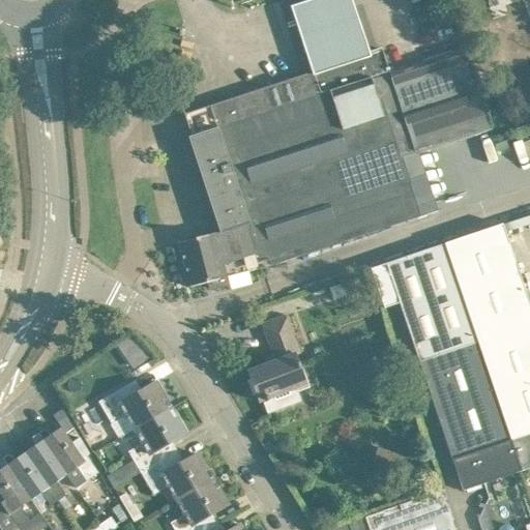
[(351,0),(318,0),(291,9),(314,77),(371,57),(351,0)]
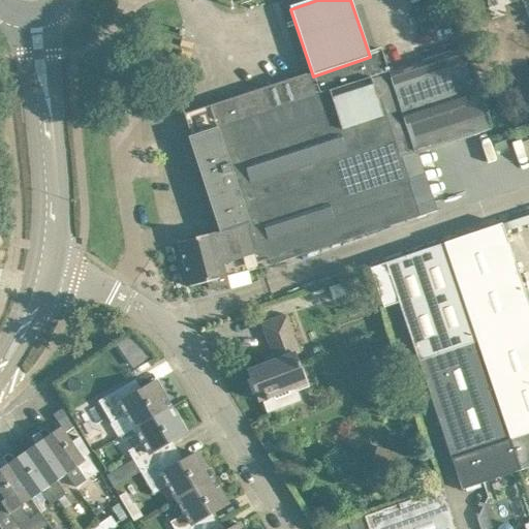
[(332,66),(257,90),(265,114),(291,193),(402,158),(416,153),(490,129),(470,68),(464,49),(389,73),(380,50),(364,56),(371,79),(339,90),(332,66)]
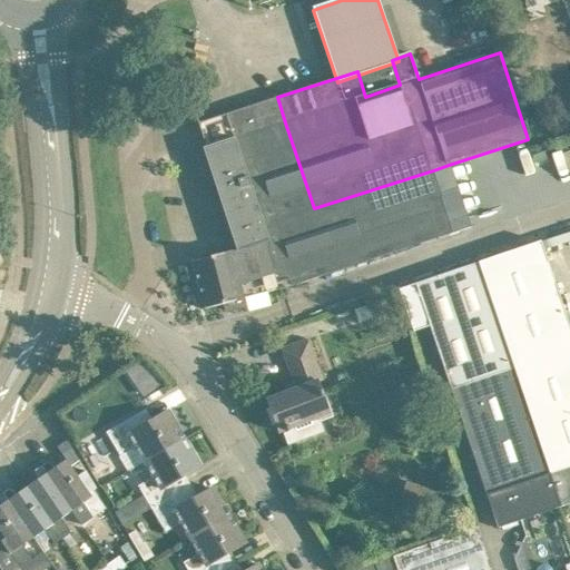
[(392,60),(357,71),(365,97),(400,85),(392,60)]
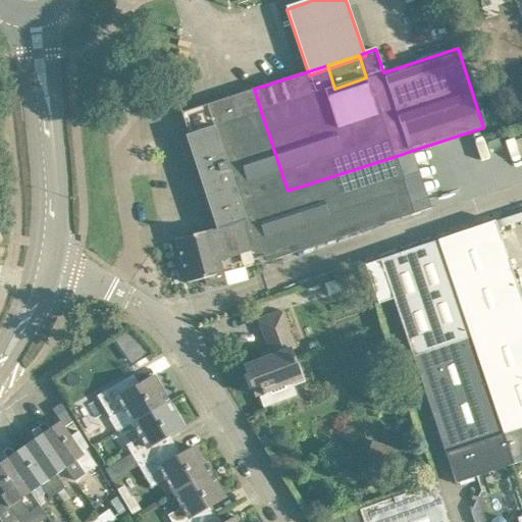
[(179,111),(184,122),(203,116),(207,129),(261,112),(254,89),(181,113),(181,111),(179,111)]
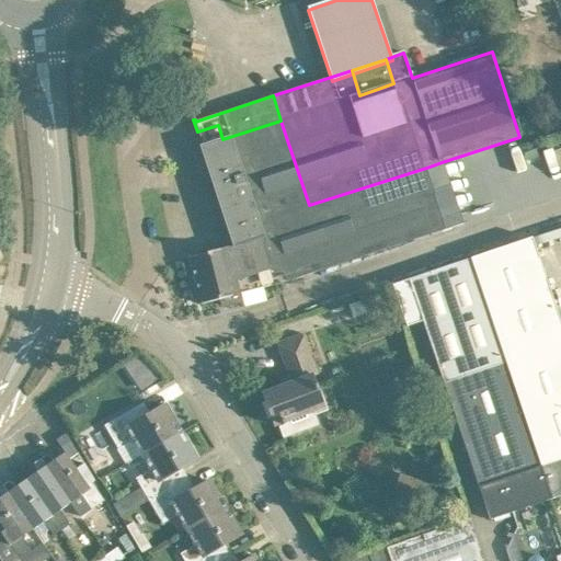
[(218,125),(197,132),(202,147),(201,147),(233,247),(264,238),(276,285),(287,282),(462,225),(450,190),(435,195),(426,168),(309,205),(281,121),(222,139),(218,125)]
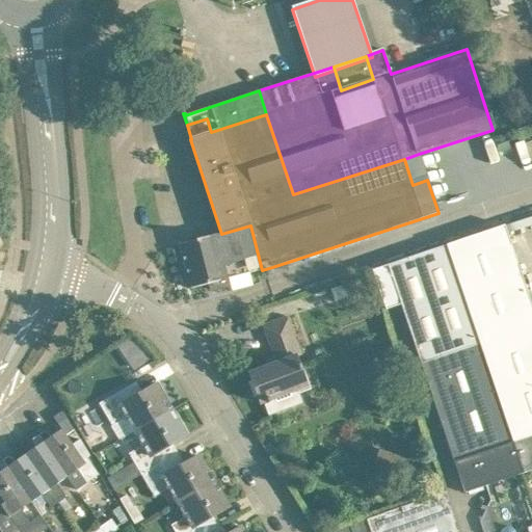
[(221,234),(215,235),(179,244),(190,289),(209,284),(211,291),(228,287),(229,287),(228,280),(262,270),(250,225),(221,234)]
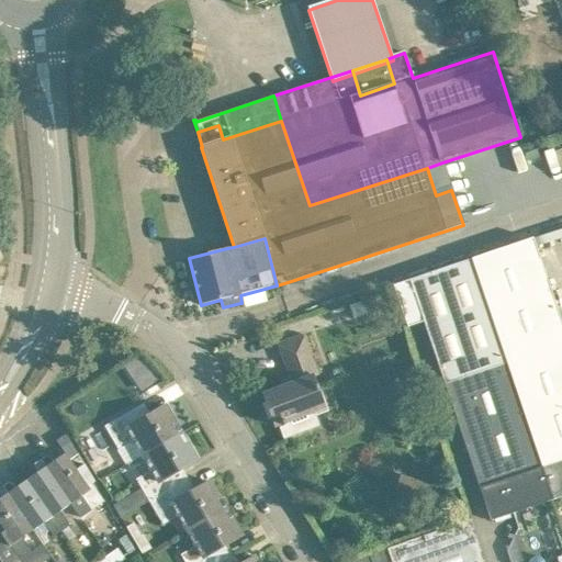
[(561,326),(532,238),(471,259),(552,499),(561,496),(561,326)]
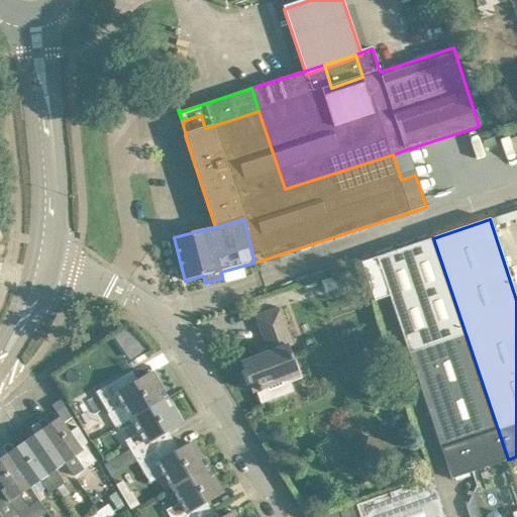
[(508,459),(466,334),(433,238),(376,257),(363,263),(375,301),(389,297),(390,297),(408,353),(441,449),(451,480),(470,473),(508,459)]
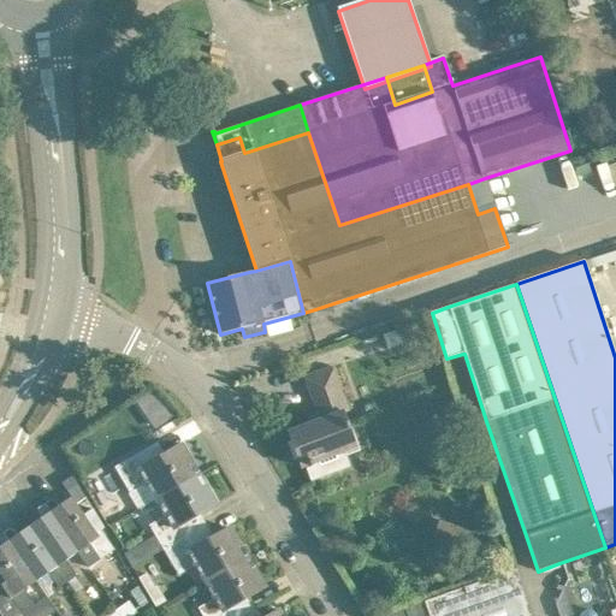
[(418,337),(414,326),(384,337),(388,348),(418,337)]
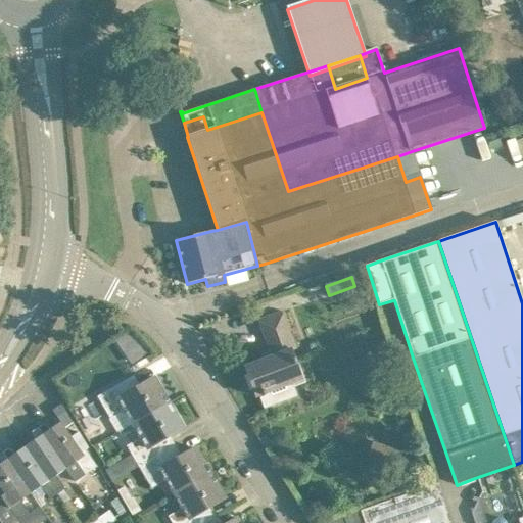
[(282,312),(257,321),(270,352),(263,355),(263,354),(262,355),(263,361),(245,368),(255,396),(258,395),(259,398),(262,397),(260,394),(306,378),(282,312)]
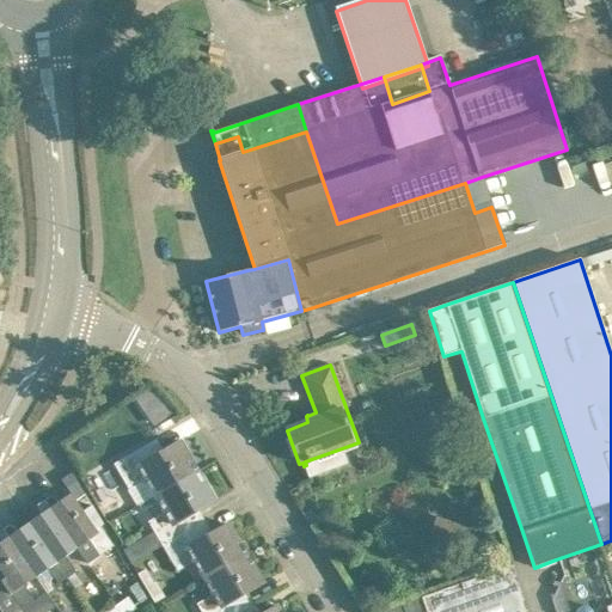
[(146,481),(155,496),(197,472),(179,442),(151,459),(144,447),(114,465),(126,485),(128,490),(146,481)]
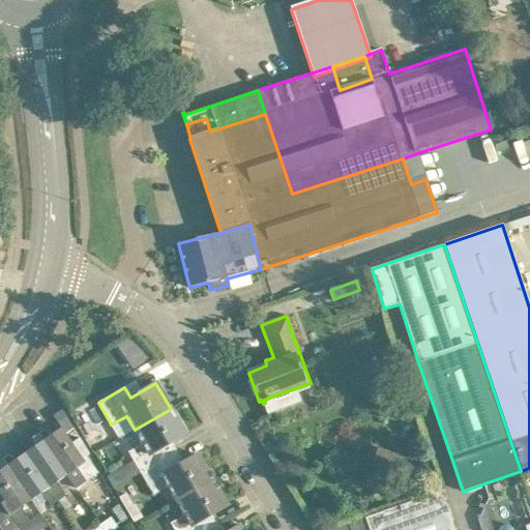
[(128,451),(141,474),(167,459),(160,448),(185,434),(171,409),(135,430),(142,444),(128,451)]
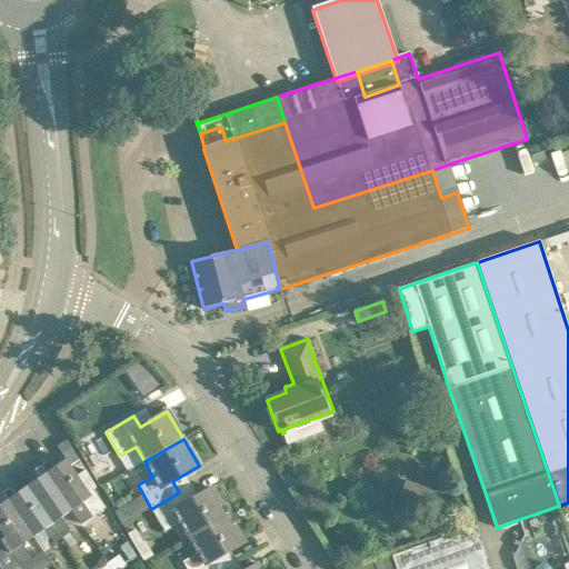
[(43,463),(41,466),(72,510),(71,511),(88,535),(108,520),(101,510),(106,508),(93,490),(96,488),(78,459),(70,466),(66,460),(60,463),(55,468),(49,463),(47,461),(43,463)]
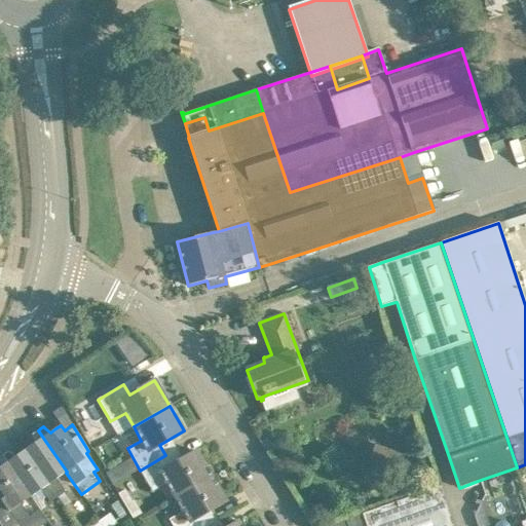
[(34,443),(25,450),(58,497),(65,492),(55,480),(66,473),(67,472),(38,430),(31,435),(34,443)]
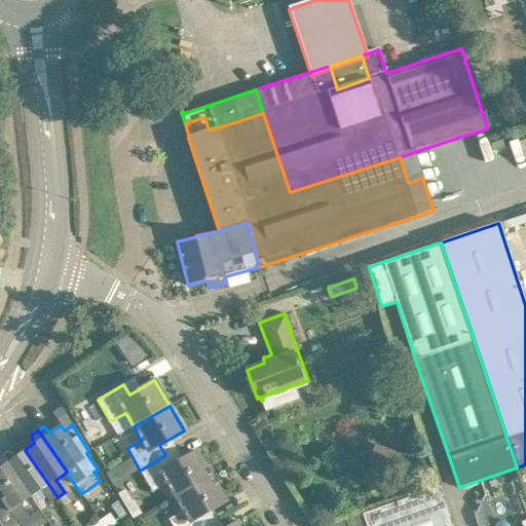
[(366,463),(388,472),(397,452),(374,443),(366,463)]
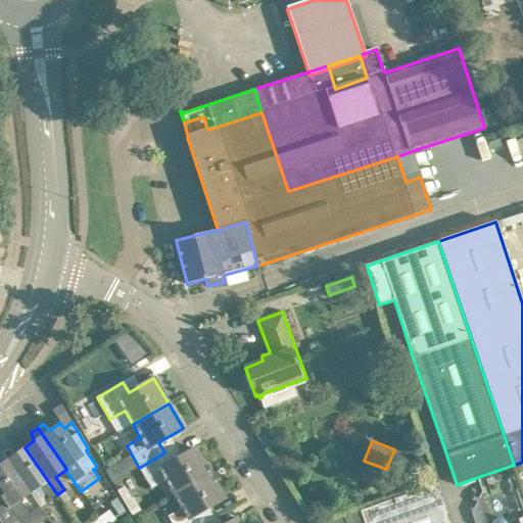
[(8,448),(2,453),(31,494),(41,487),(49,500),(57,494),(25,447),(14,455),(8,448)]
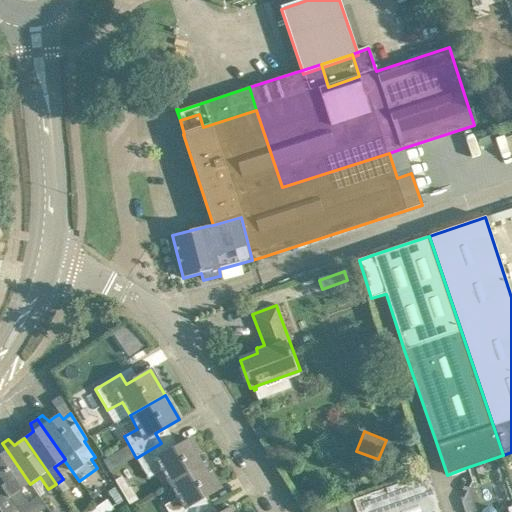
[(162,471),(170,484),(205,463),(191,439),(166,453),(161,443),(136,458),(148,479),(162,471)]
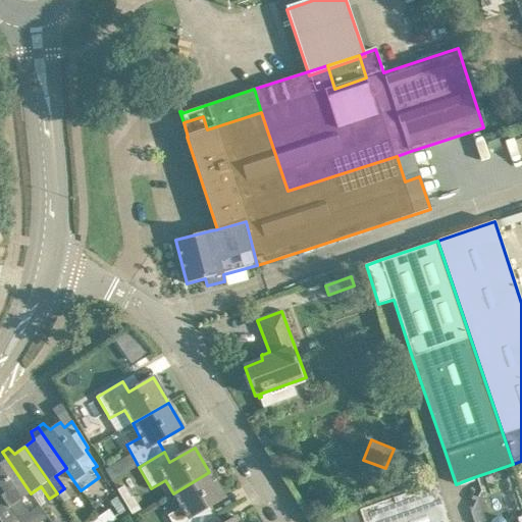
[(31,493),(2,452),(0,453),(0,487),(4,493),(0,496),(0,521),(19,521),(18,520),(29,513),(20,501),(31,493)]
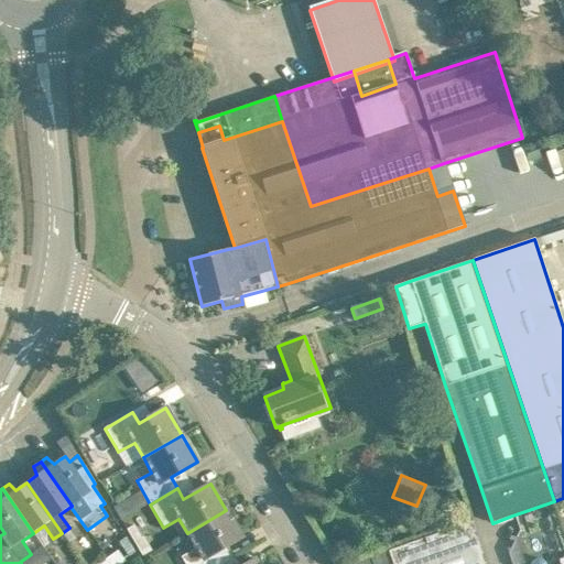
[(182,557),(185,563),(220,563),(221,563),(216,553),(242,538),(226,510),(187,533),(196,549),(182,557)]
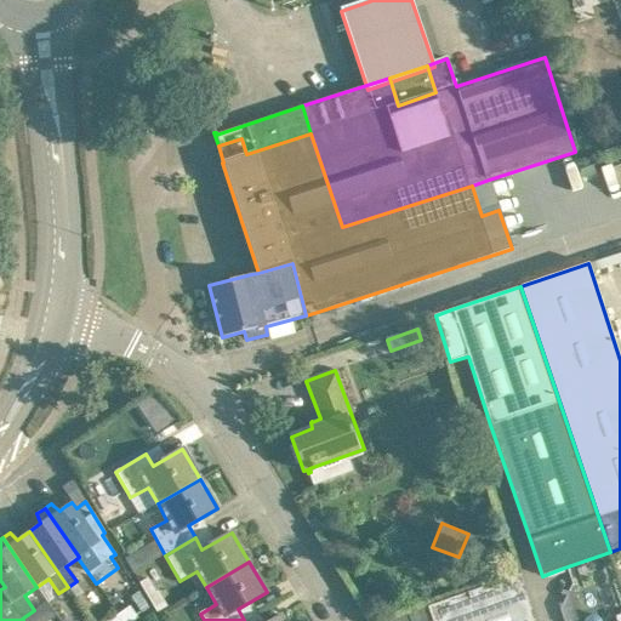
[(536,620),(534,615),(519,574),(427,607),(432,620),(536,620)]
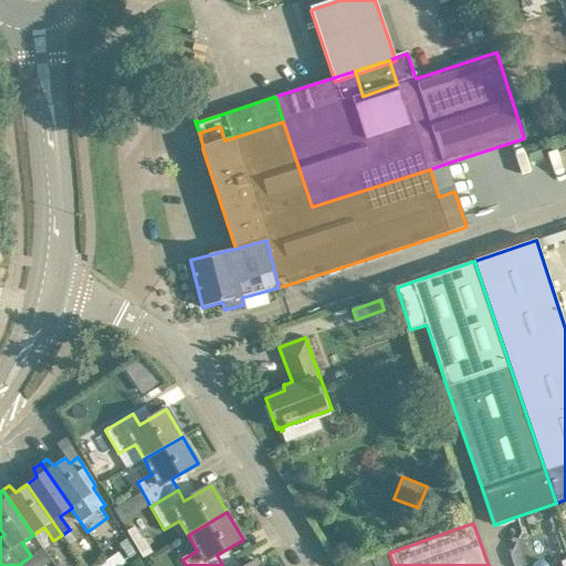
[(136,528),(129,533),(137,546),(144,542),(136,528)]
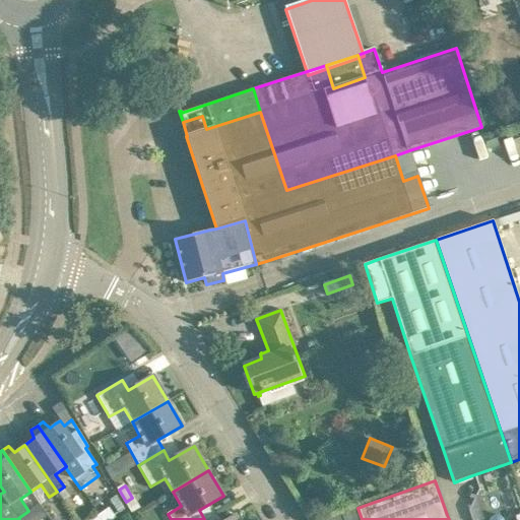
[(109,508),(99,514),(102,519),(111,519),(115,518),(109,508)]
